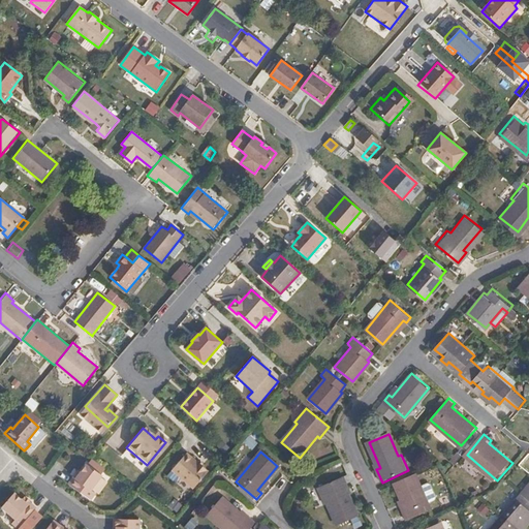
[(186,453),(172,470),(193,488),(208,470),(198,463),(195,461),(186,453)]
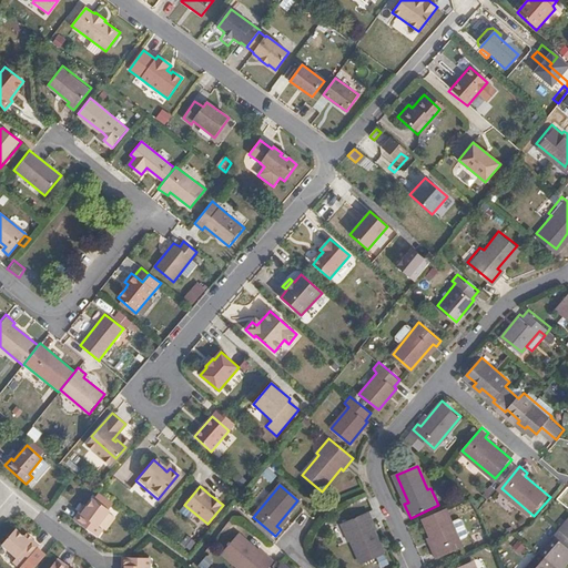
[(82,514),(79,513),(73,520),(98,537),(102,529),(99,527),(110,510),(93,499),(87,507),(82,514)]
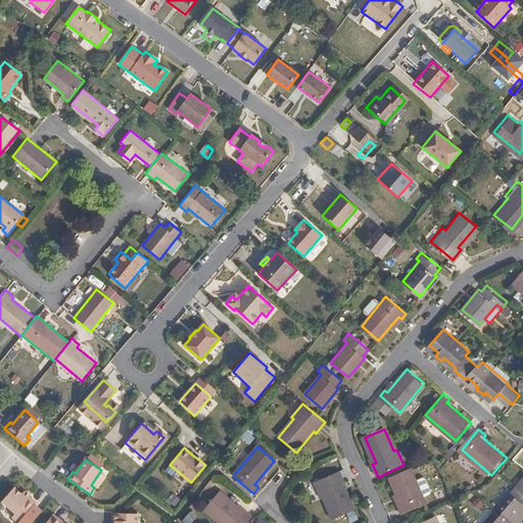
[(413,469),(392,478),(405,507),(401,509),(403,516),(429,505),(413,469)]
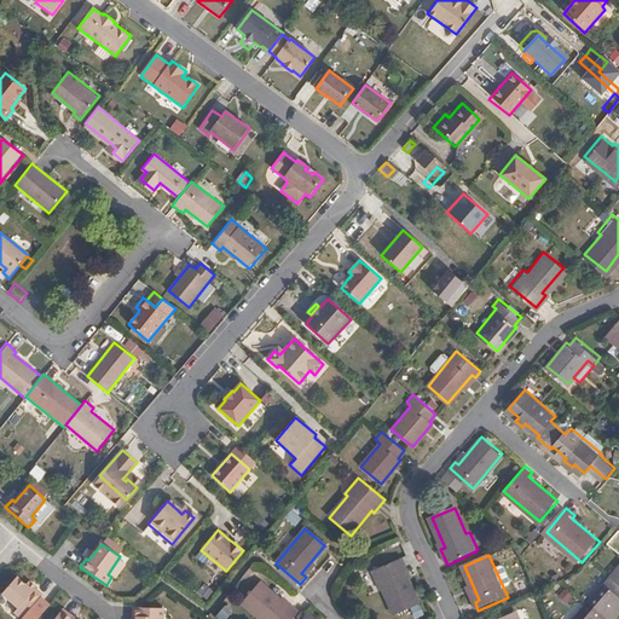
[(403,559),(372,573),(381,593),(385,590),(397,615),(420,605),(406,574),(410,573),(403,559)]
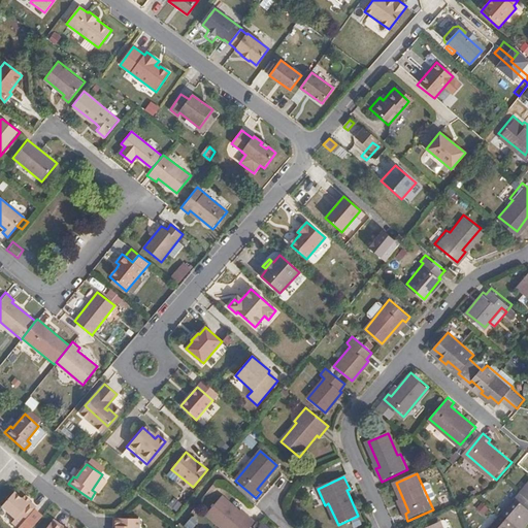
[(527,477),(485,527),(519,527),(527,518),(527,477)]
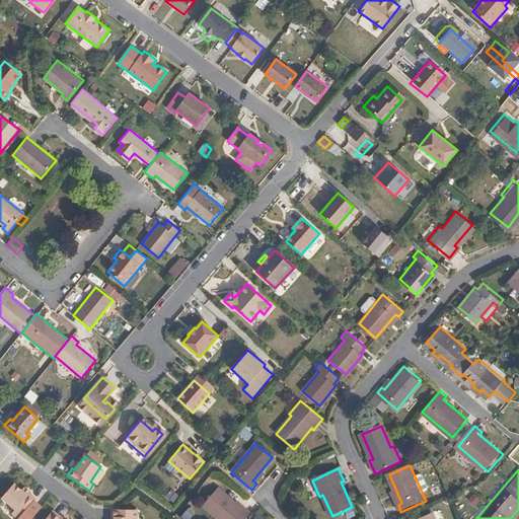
[(0,497),(12,507),(25,494),(20,490),(13,484),(0,497)]
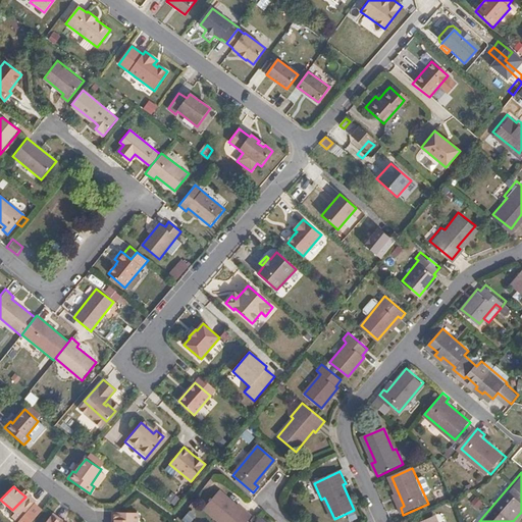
[(218,492),(203,510),(217,521),(246,521),(251,517),(243,509),(240,511),(218,492)]
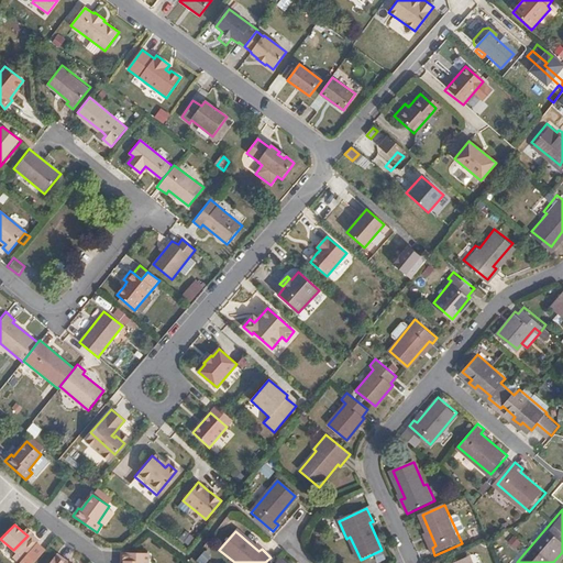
[(37,540),(30,533),(28,536),(13,550),(14,552),(11,555),(19,562),(17,562),(32,562),(36,559),(44,550),(35,542),(37,540)]
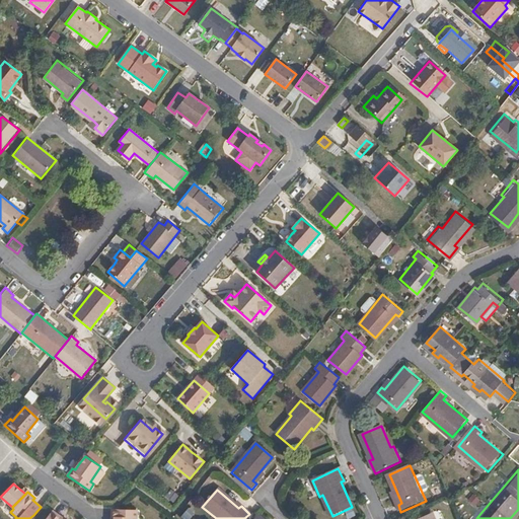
[(52,510),(45,518),(60,518),(62,517),(52,510)]
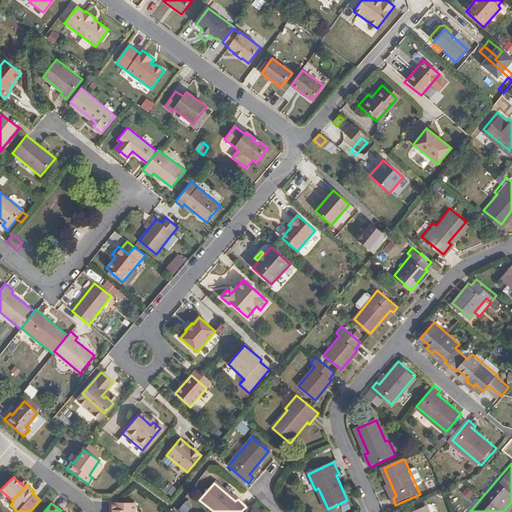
[(121,503),(110,503),(110,510),(112,510),(112,511),(133,511),(134,504),(121,503)]
